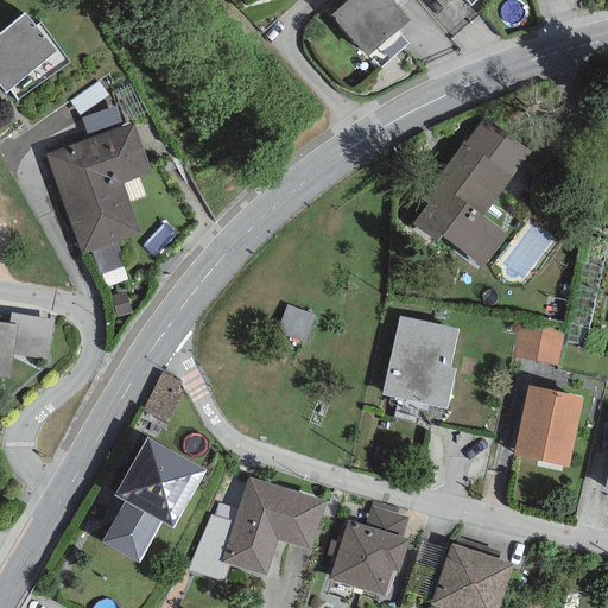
[(409,20),(390,0),(347,0),(330,16),(368,57),(409,20)]
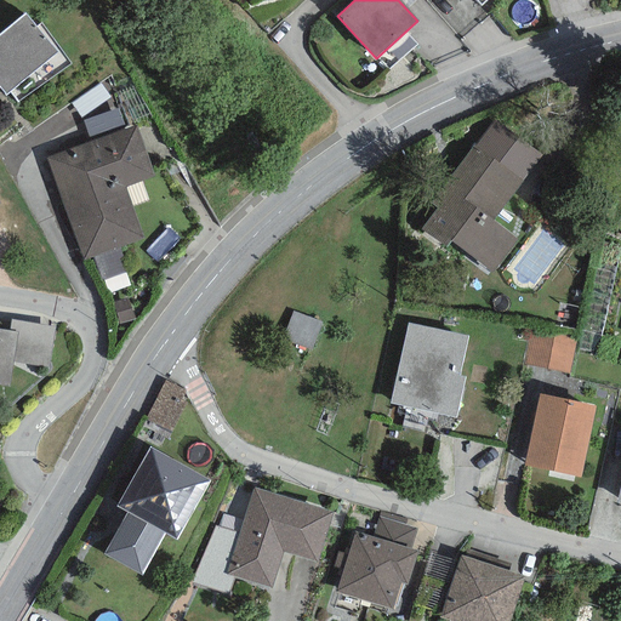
[(35,27),(24,13),(0,33),(0,87),(6,96),(11,92),(17,102),(70,66),(40,23),(35,27)]
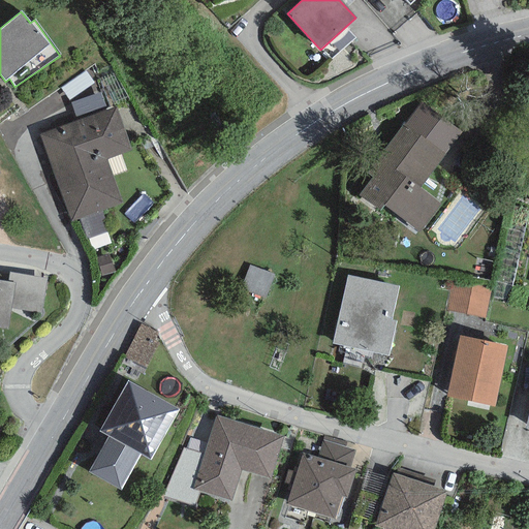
[(85,71),(60,88),(68,100),(93,84),(85,71)]
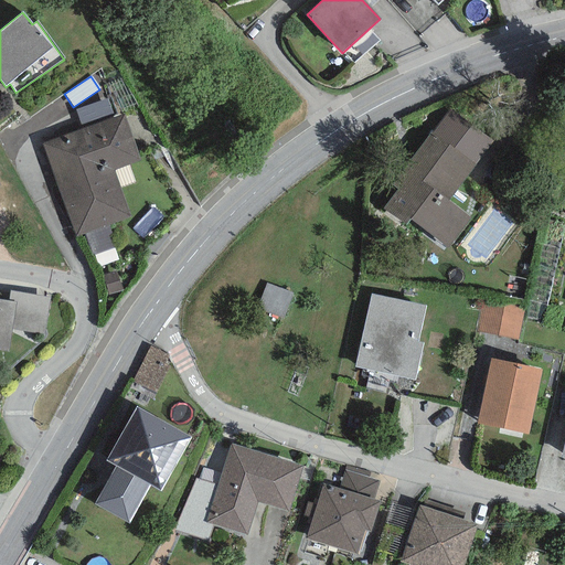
[(108,98),(75,110),(83,130),(115,119),(108,98)]
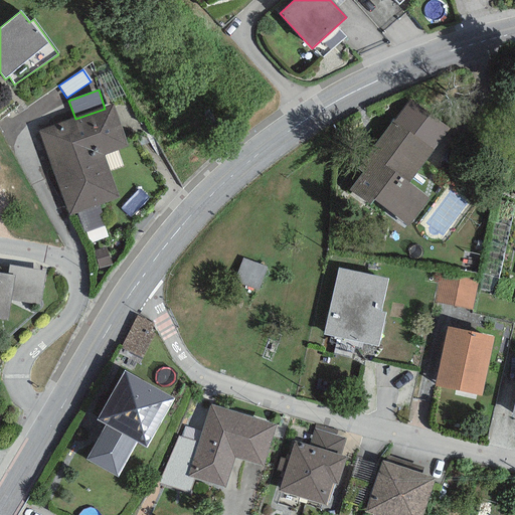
[(410,100),(394,122),(434,151),(450,129),(410,100)]
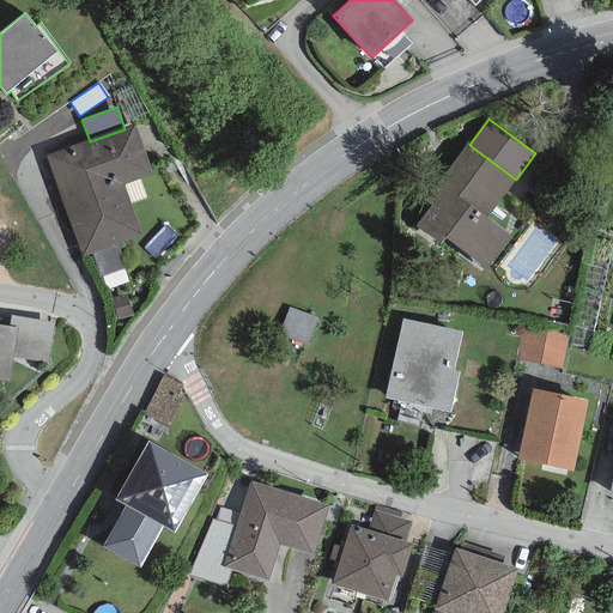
[(90,141),(46,157),(82,258),(141,236),(122,184),(152,174),(134,125),(125,129),(90,141)]
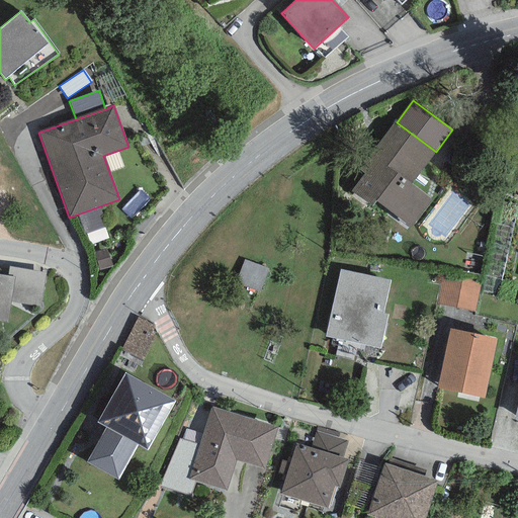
[(397,122),(395,120),(357,168),(365,174),(352,191),(372,206),(376,201),(410,227),(431,198),(412,184),(436,152),(397,122)]
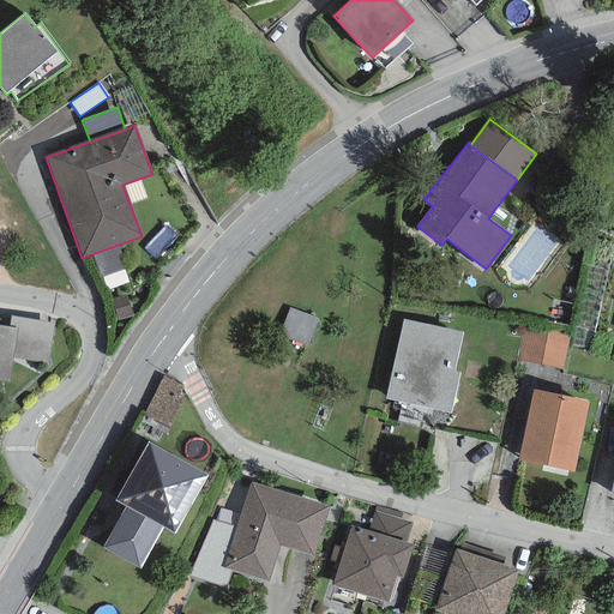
[(53,323),(10,317),(8,319),(8,327),(17,329),(13,359),(48,362),(53,323)]
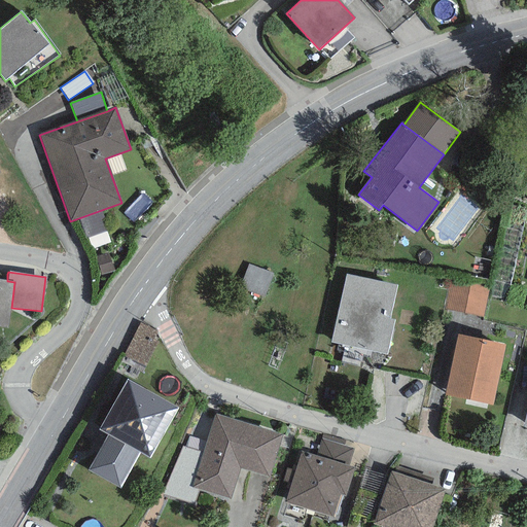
[(397,285),(346,274),(330,343),(387,355),(394,320),(390,319),(397,285)]
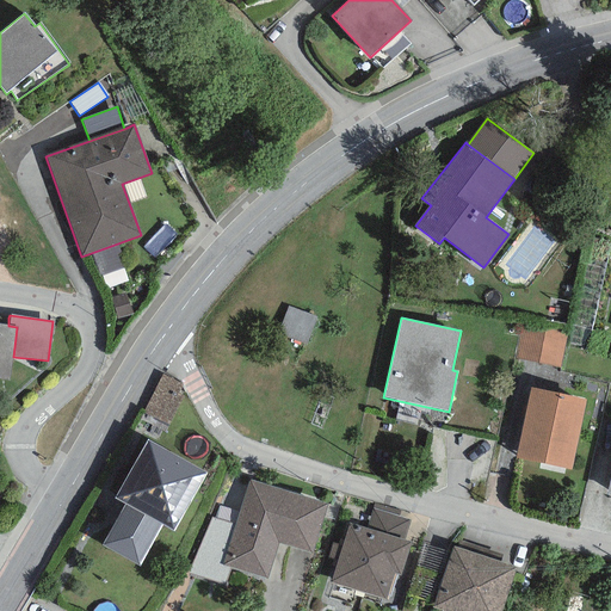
[(0,380),(10,381),(13,357),(17,327),(8,326),(0,323),(0,380)]
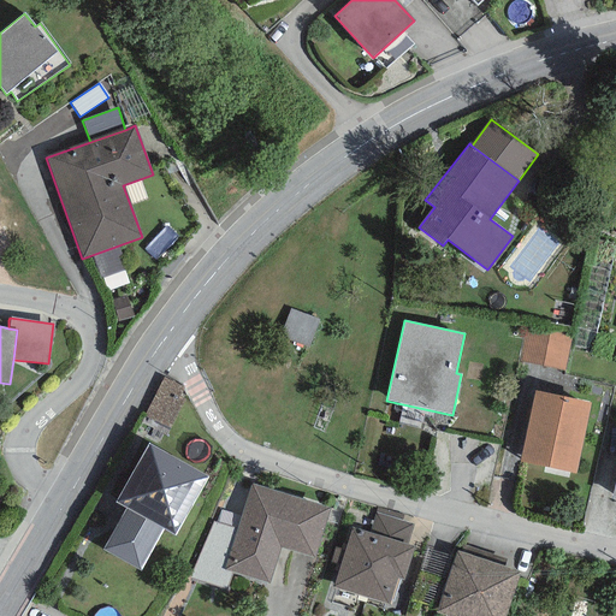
[(570,336),(525,326),(516,361),(563,371),(570,336)]
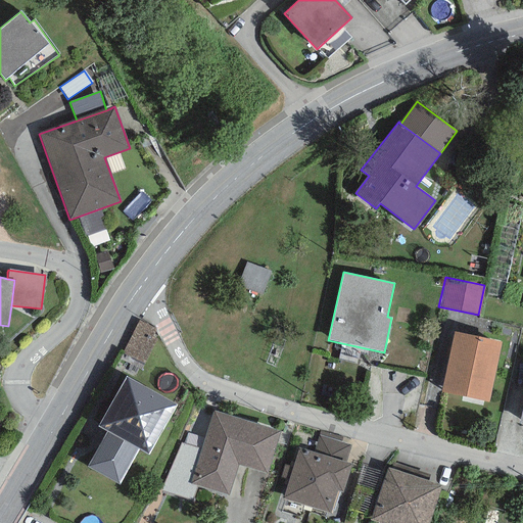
[(142,326),(129,357),(147,365),(161,334),(142,326)]
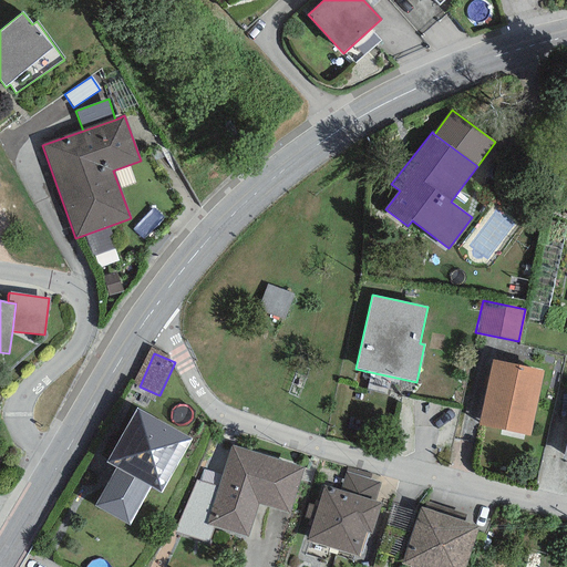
[(543,370),(492,360),(478,426),(531,436),(543,370)]
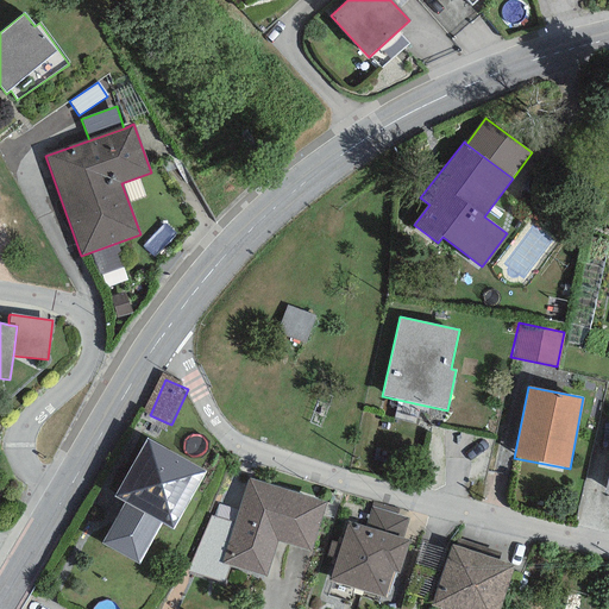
[(206,471),(146,439),(114,497),(125,503),(101,544),(138,565),(162,523),(174,529),(206,471)]
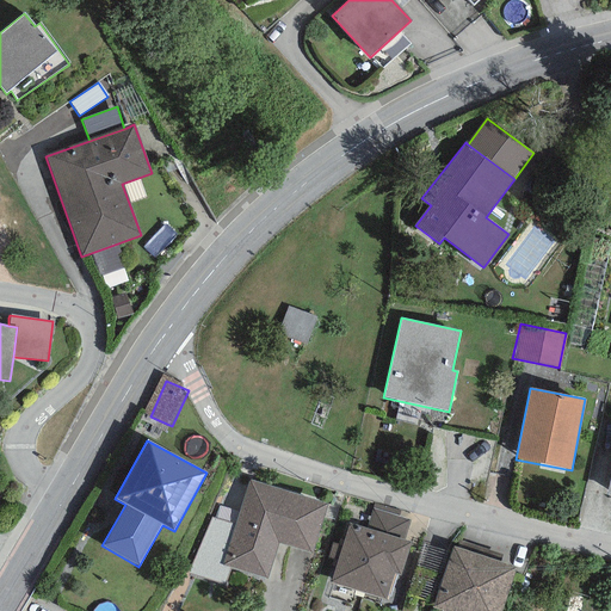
[(328,505),(250,480),(234,524),(222,563),(232,567),(267,579),(278,543),(312,554),(328,505)]
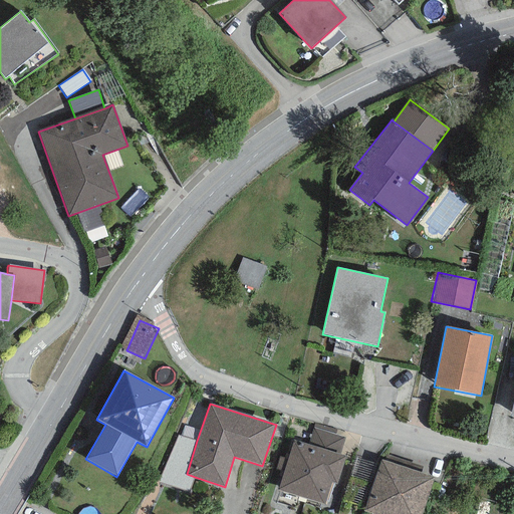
[(314,424),(308,445),(340,455),(345,438),(335,435),(336,430),(314,424)]
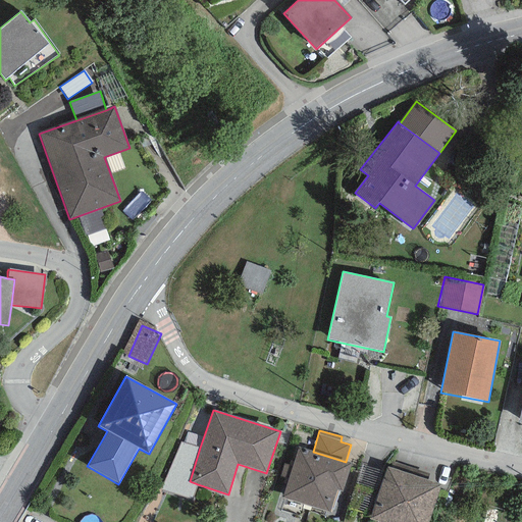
[(200,448),(180,442),(160,488),(192,501),(198,484),(190,481),(200,448)]
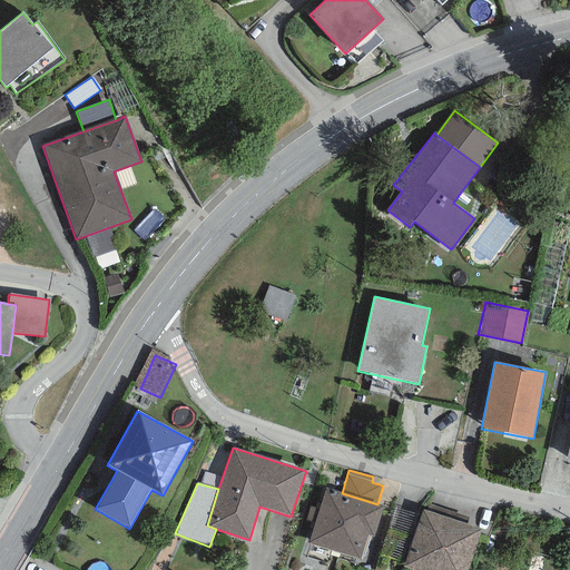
[(342,493),(325,488),(307,543),(361,560),(369,536),(373,537),(382,505),(377,504),(342,493)]
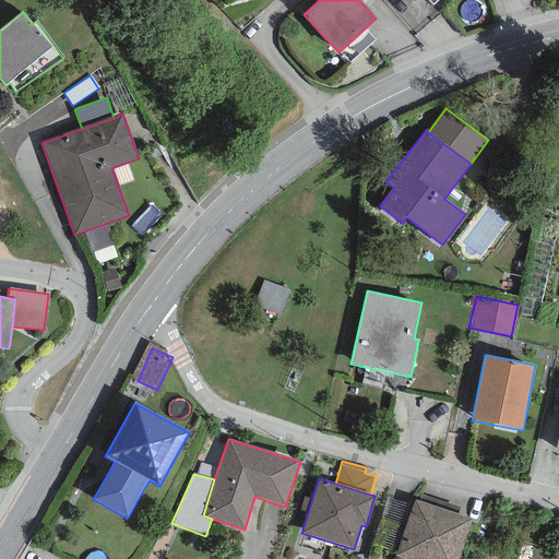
[(420,495),(418,501),(458,514),(460,508),(420,495)]
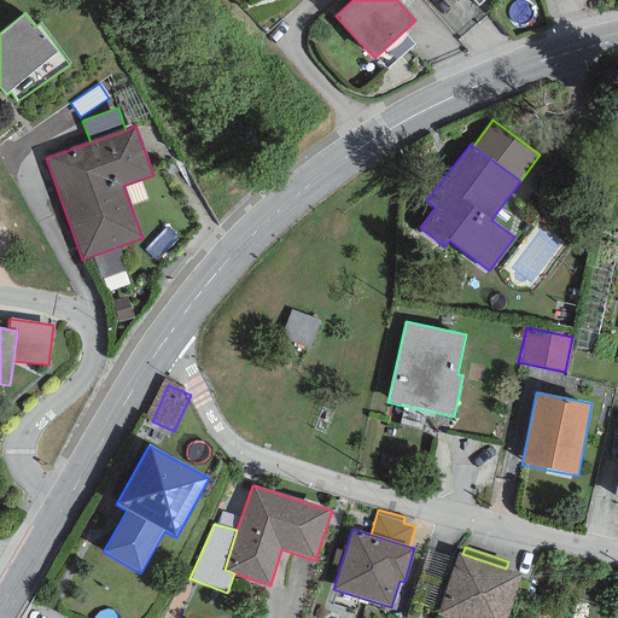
[(462,554),(458,553),(437,613),(450,617),(507,617),(523,575),(506,569),(462,554)]
